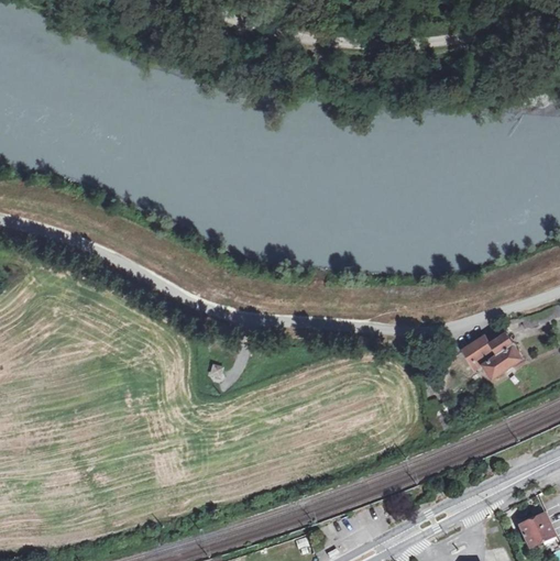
[(540,308),(545,317),(558,311),(553,303),(540,308)]
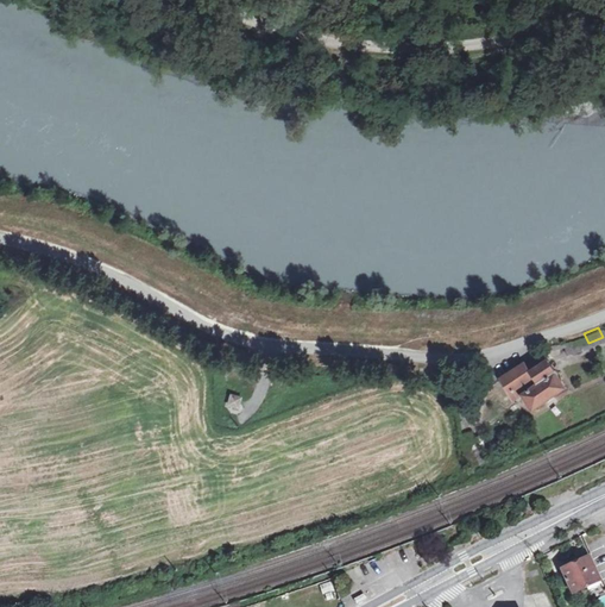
[(572,338),(558,343),(560,352),(574,349),(572,338)]
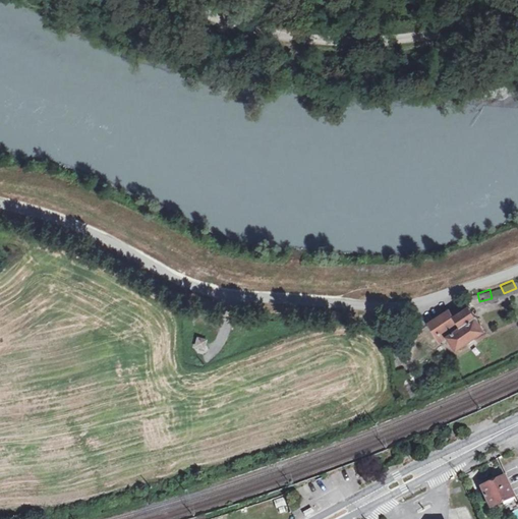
[(481,330),(466,306),(452,315),(454,320),(451,323),(443,311),(426,323),(438,339),(443,335),(452,349),(481,330)]
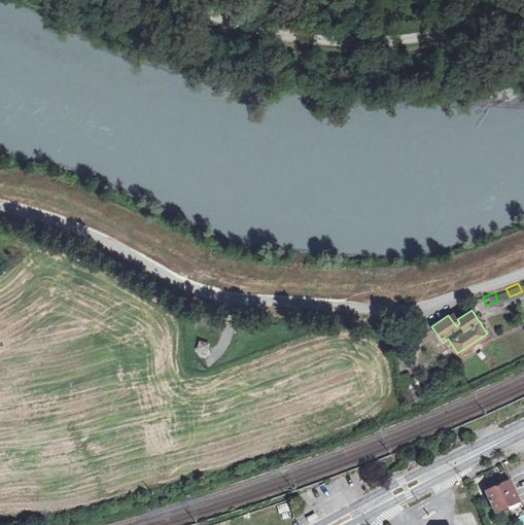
[(205,342),(198,340),(196,347),(203,349),(205,342)]
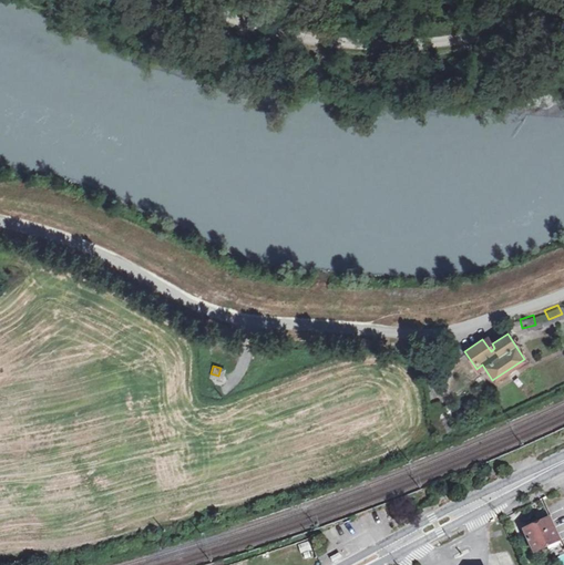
[(521,528),(531,550),(554,538),(545,517),(521,528)]
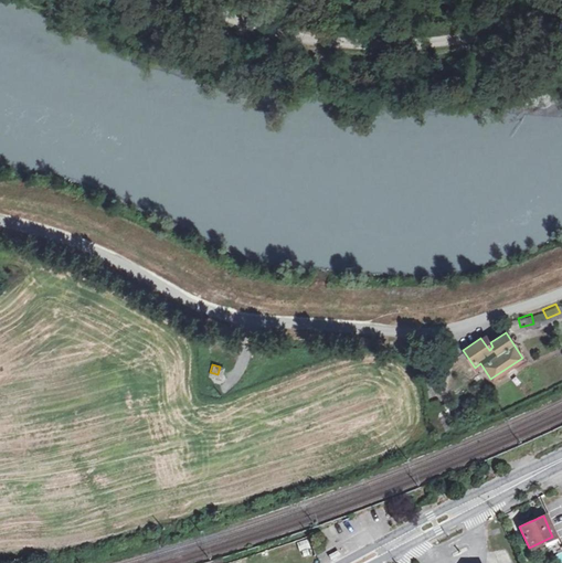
[(306,538),(295,540),(297,549),(308,545),(306,538)]
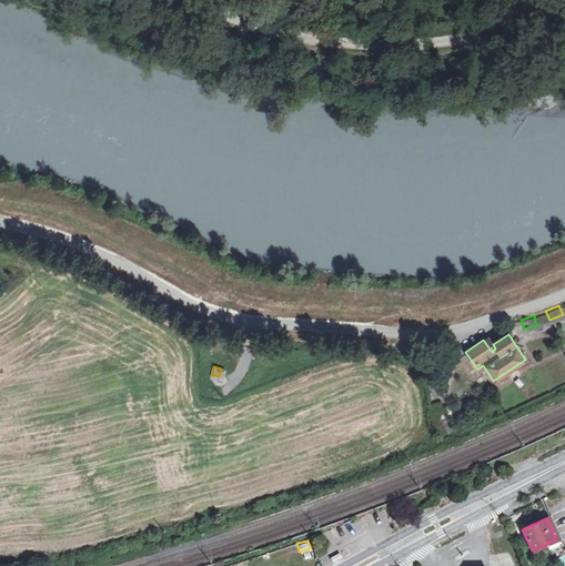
[(551,554),(555,564),(564,559),(561,549),(551,554)]
